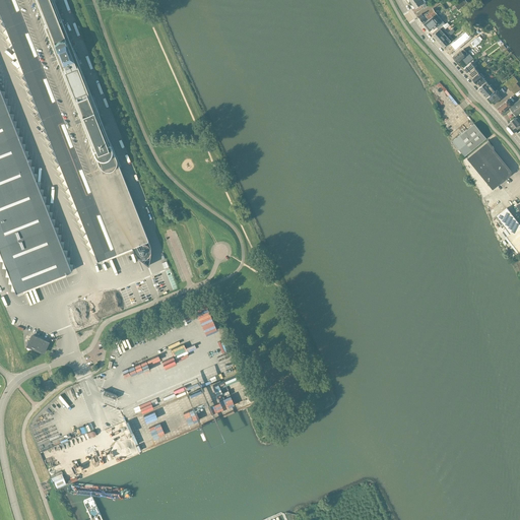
[(150,246),(54,0),(0,0),(0,12),(98,260),(132,247),(134,253),(138,257),(148,265),(150,252),(150,246)]
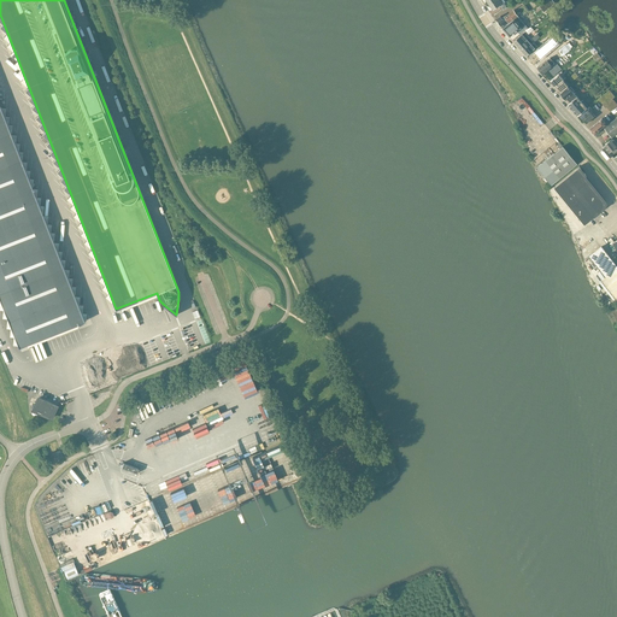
[(552,0),(547,0),(540,6),(544,12),(556,4),(552,0)]
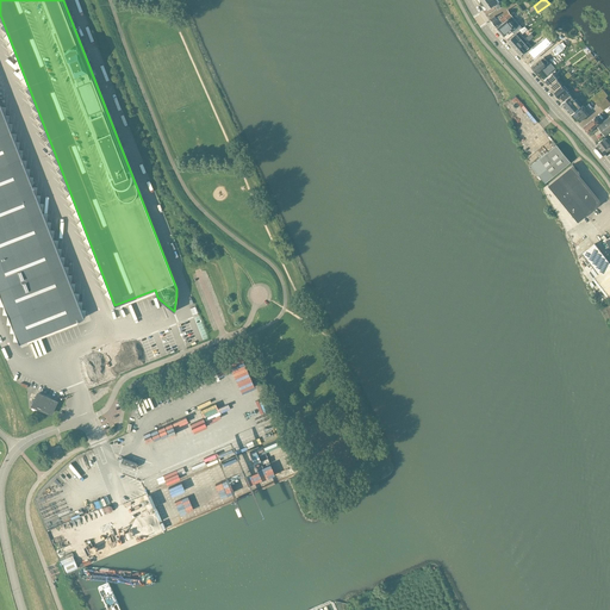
[(495,16),(490,19),(496,26),(503,22),(509,18),(512,16),(514,13),(523,11),(518,5),(518,4),(509,11),(508,10),(498,16),(496,18),(495,16)]
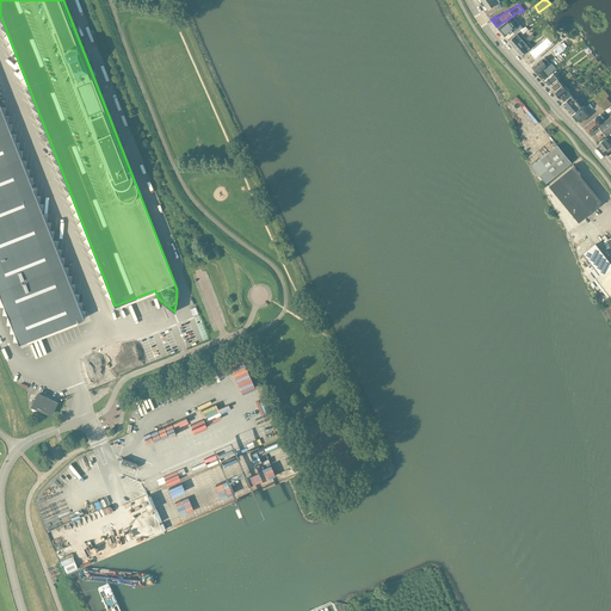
[(508,19),(498,29),(505,36),(512,30),(514,34),(522,28),(513,17),(510,19),(508,19)]
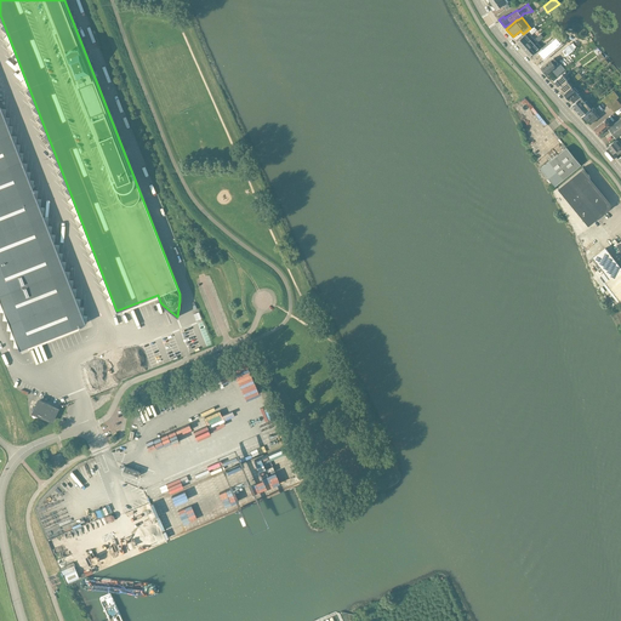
[(527,33),(517,41),(522,47),(527,52),(535,44),(530,38),(527,33)]
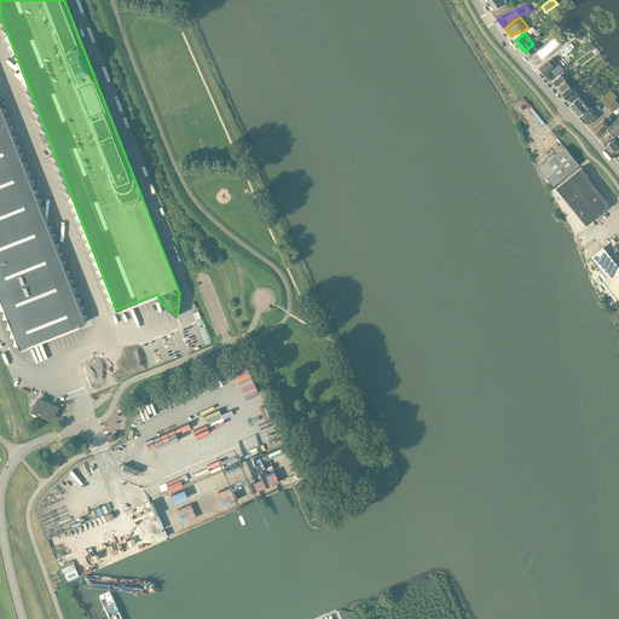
[(556,35),(537,52),(542,59),(562,41),(556,35)]
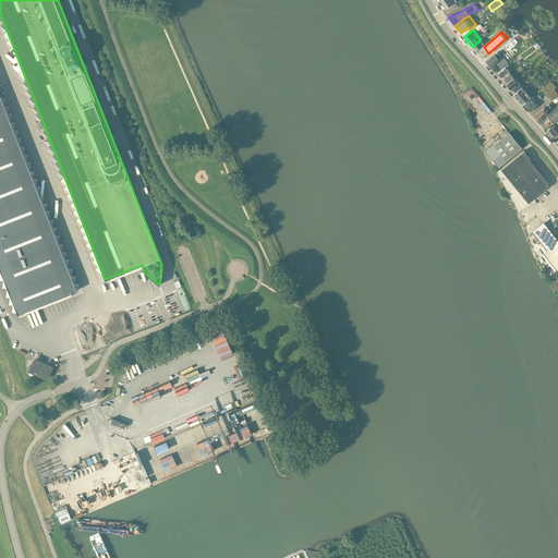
[(481,39),(473,47),(477,51),(487,43),(486,41),(485,43),(481,39)]
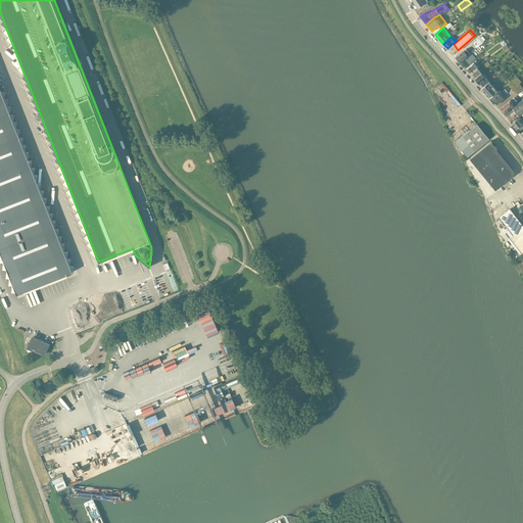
[(466,49),(456,58),(460,63),(464,59),(470,54),(466,49)]
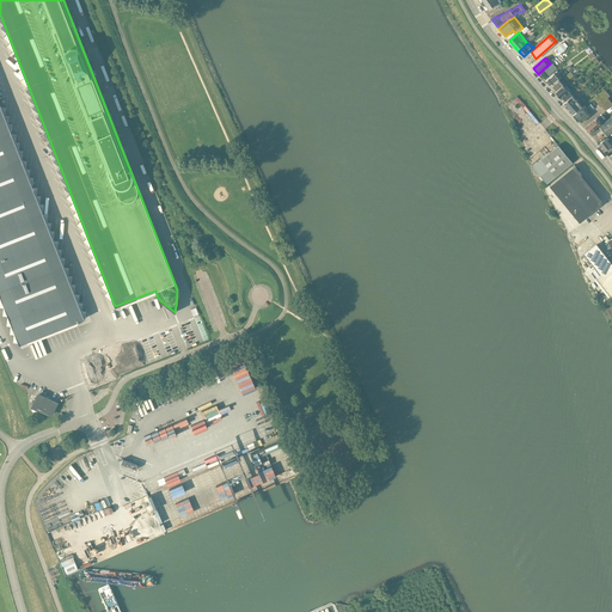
[(548,66),(544,69),(549,75),(556,69),(551,63),(548,66)]
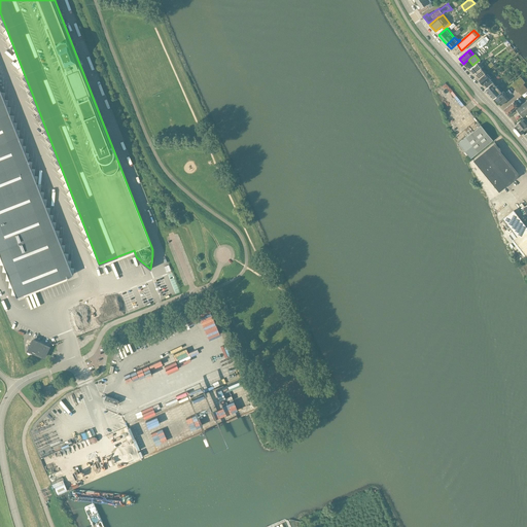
[(478,63),(469,70),(473,75),(483,68),(482,68),(478,63)]
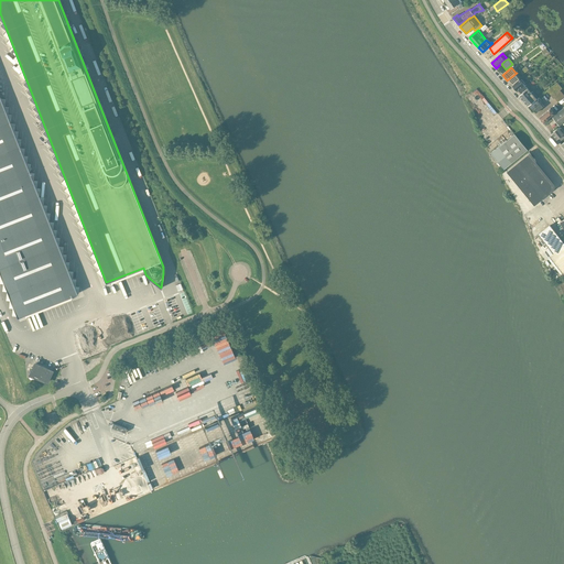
[(519,75),(517,73),(507,80),(511,85),(520,78),(518,76),(519,75)]
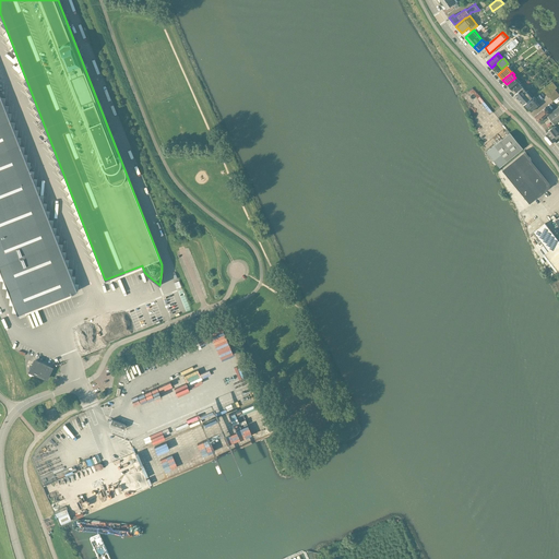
[(508,85),(512,90),(513,88),(520,83),(519,83),(520,82),(516,79),(515,80),(515,79),(508,85)]
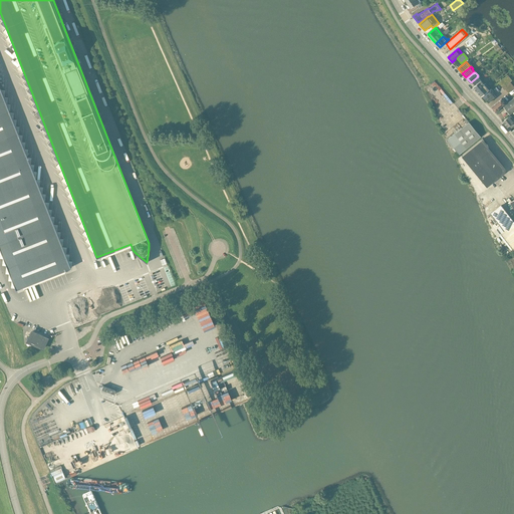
[(503,78),(498,82),(502,86),(503,85),(504,87),(510,82),(508,79),(510,77),(508,74),(503,78)]
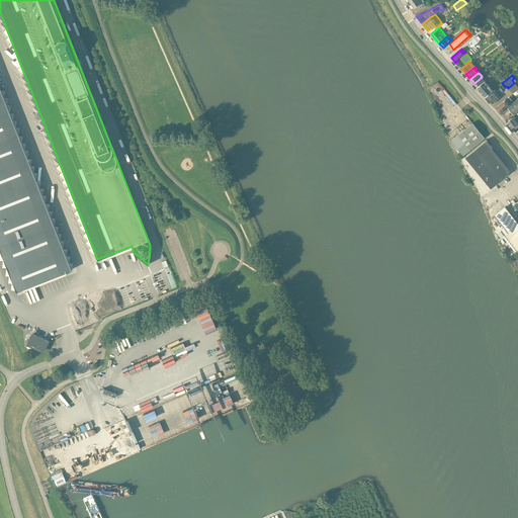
[(479,86),(477,88),(485,97),(494,89),(490,84),(489,84),(484,77),(483,78),(482,77),(476,82),(479,86)]
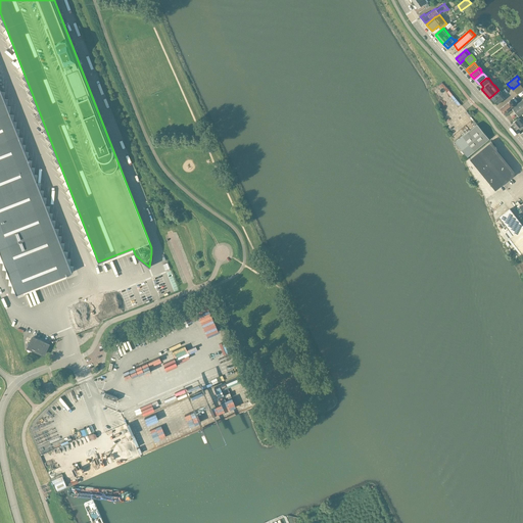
[(514,90),(514,91),(517,95),(522,90),(522,88),(520,85),(514,90)]
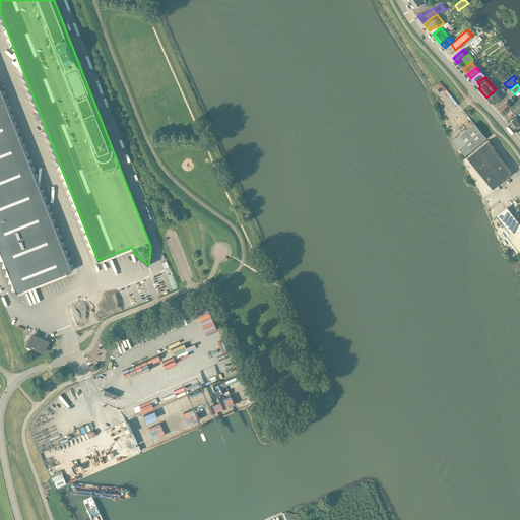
[(71,270),(0,88),(0,251),(16,293),(71,270)]
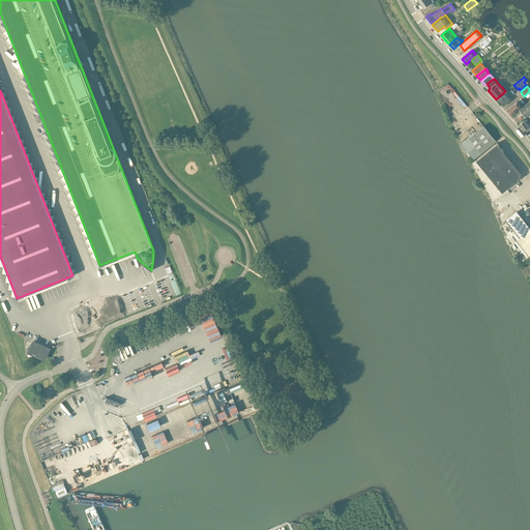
[(505,91),(496,99),(500,105),(502,104),(504,106),(511,99),(507,95),(508,94),(508,93),(506,91),(505,91)]
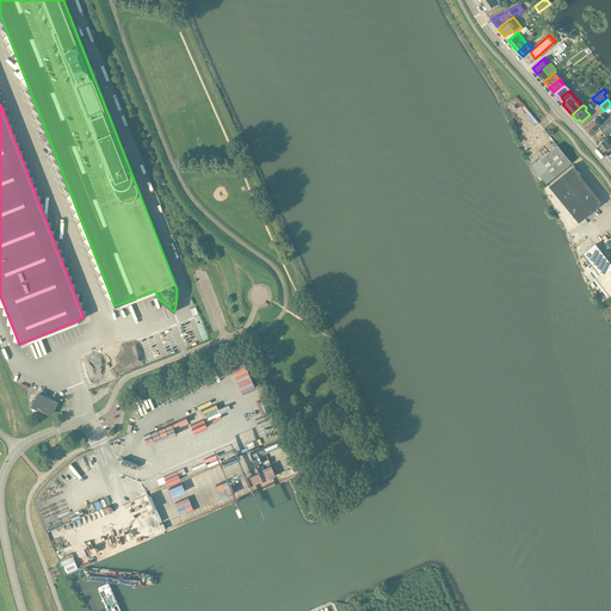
[(610,116),(598,127),(606,136),(610,131),(610,116)]
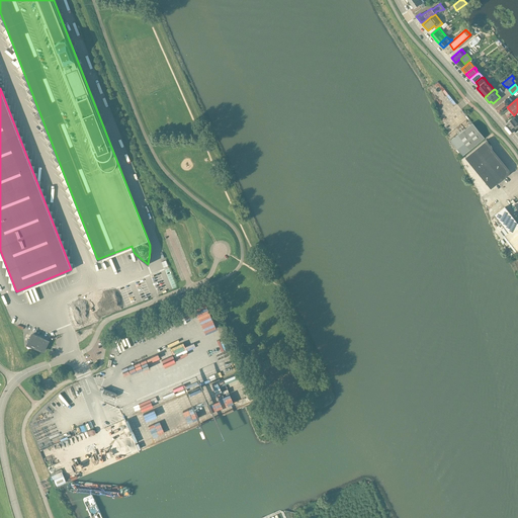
[(496,107),(495,108),(500,113),(510,104),(506,99),(496,107)]
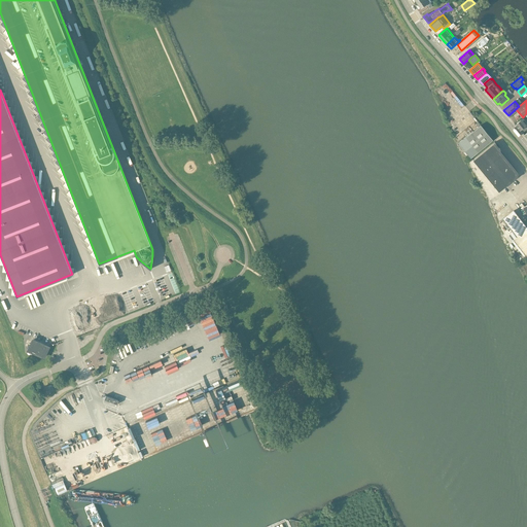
[(516,125),(520,131),(526,125),(526,124),(522,118),(516,125)]
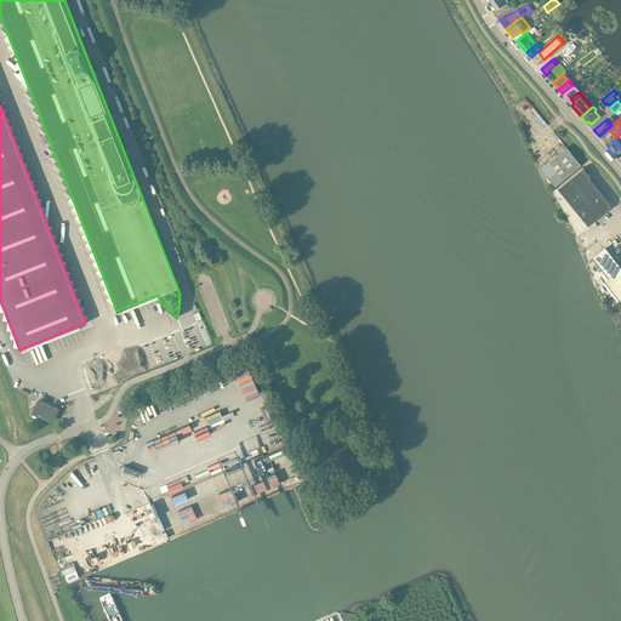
[(554,186),(580,165),(565,147),(540,169),(554,186)]
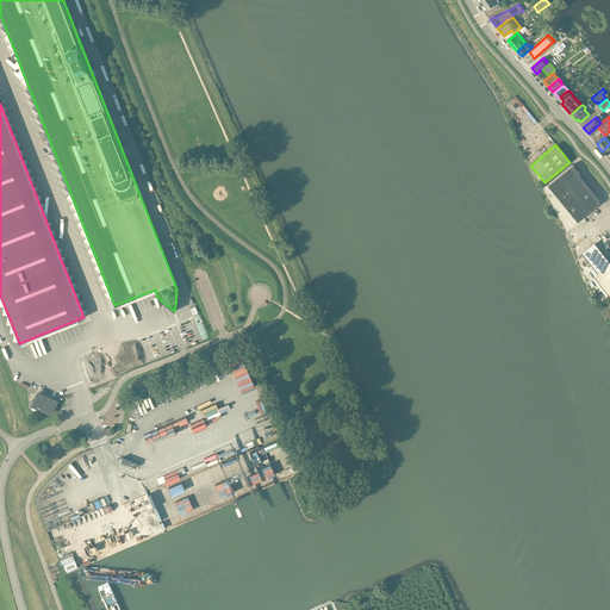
[(577,172),(573,167),(572,165),(547,185),(577,222),(586,215),(585,213),(590,210),(590,211),(596,206),(595,206),(596,205),(597,204),(597,203),(597,201),(597,200),(597,199),(596,198),(592,193),(591,194),(587,191),(589,190),(585,185),(583,186),(580,181),(582,180),(577,175),(578,175),(578,174),(578,173),(578,172),(577,172)]
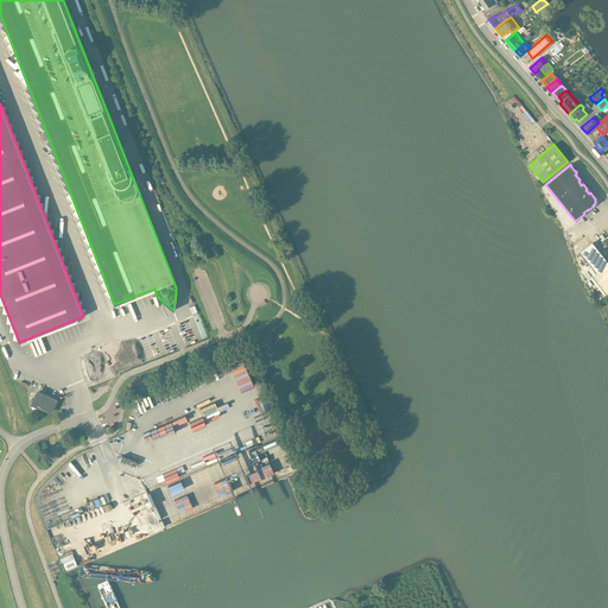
[(607,263),(593,244),(581,252),(597,272),(594,276),(607,292),(607,291),(607,263)]
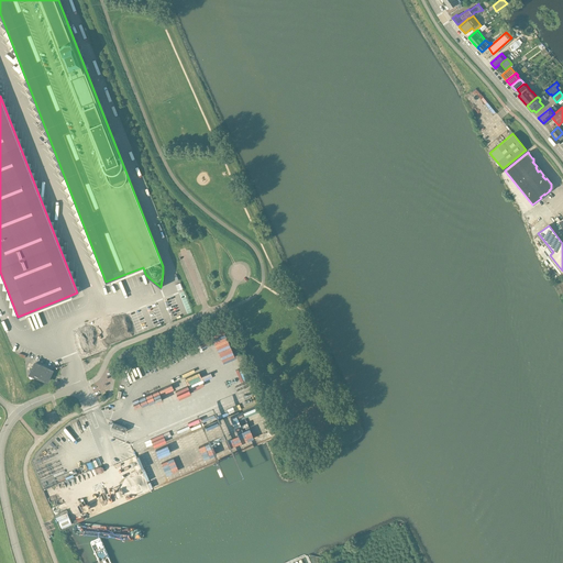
[(46,382),(52,371),(35,363),(30,374),(46,382)]
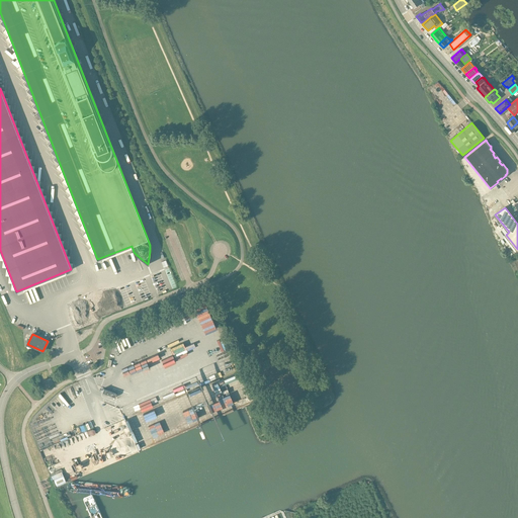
[(115,398),(116,394),(103,389),(102,393),(115,398)]
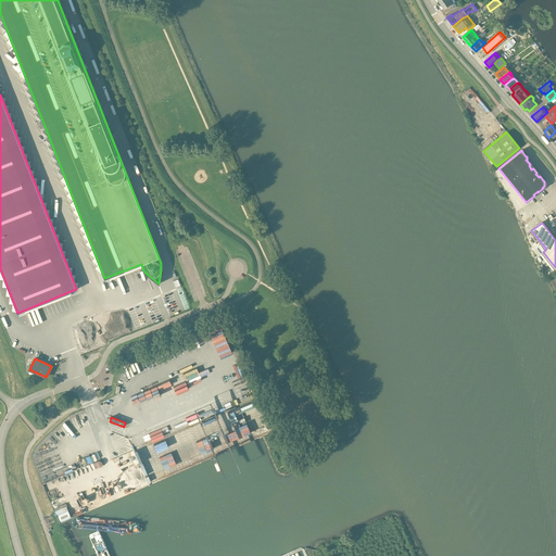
[(90,535),(89,538),(90,540),(97,555),(109,555),(99,532),(98,532),(90,535)]
